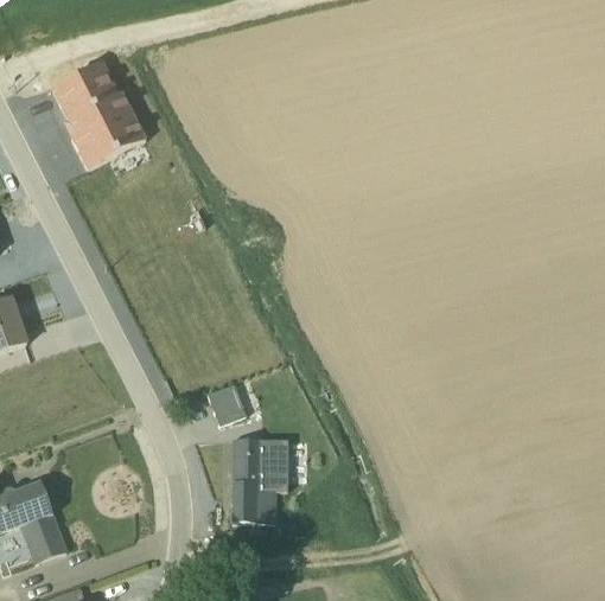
[(71,138),(88,171),(142,142),(102,64),(51,90),(75,135),(71,138)]
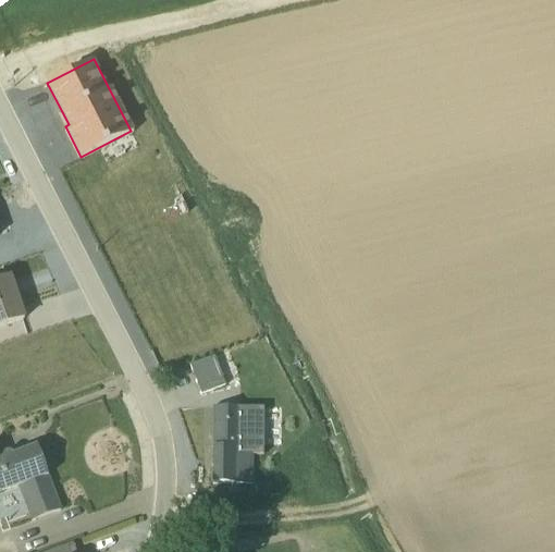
[(0,278),(0,323),(24,316),(10,276),(0,278)]
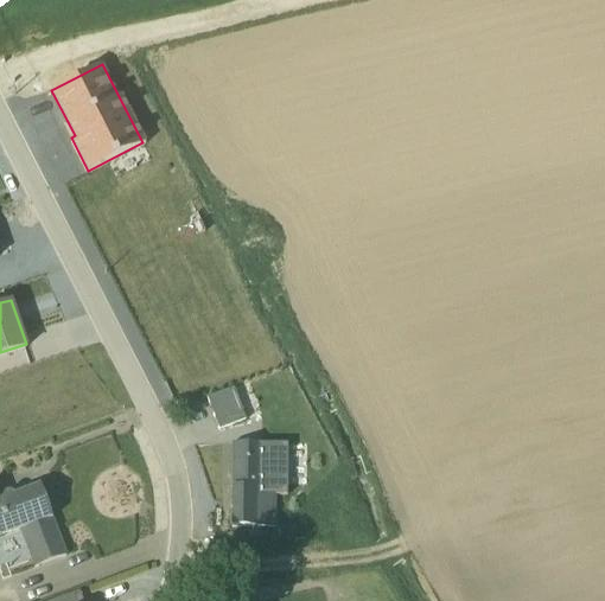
[(208,395),(220,426),(247,416),(235,384),(208,395)]
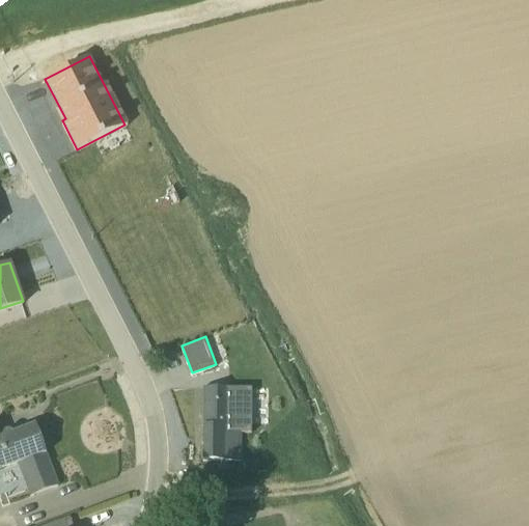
[(251,431),(251,385),(203,384),(203,458),(241,458),(241,431),(251,431)]
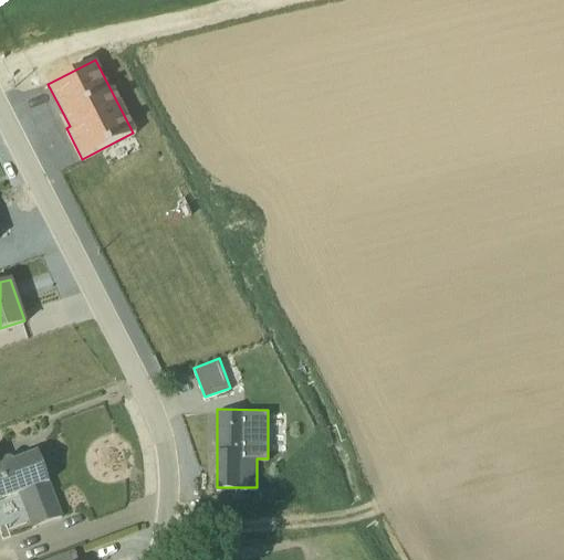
[(0,498),(19,492),(32,526),(61,515),(38,451),(14,460),(12,457),(10,455),(8,455),(6,456),(4,457),(3,460),(3,463),(0,463),(0,498)]
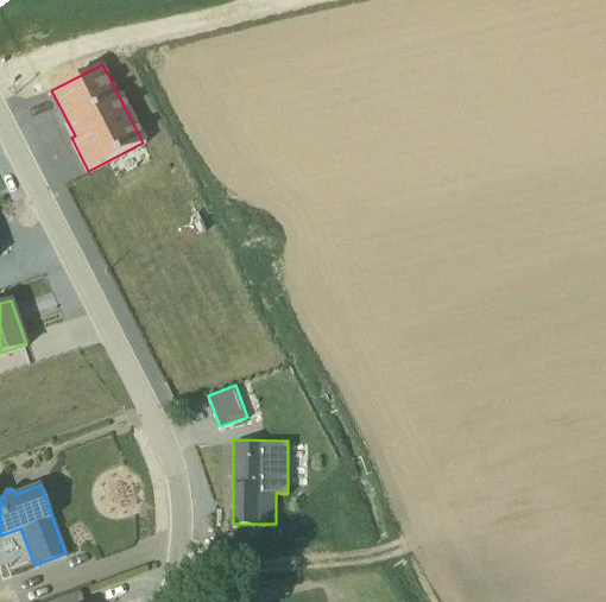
[(48,601),(84,601),(80,591),(48,601)]
